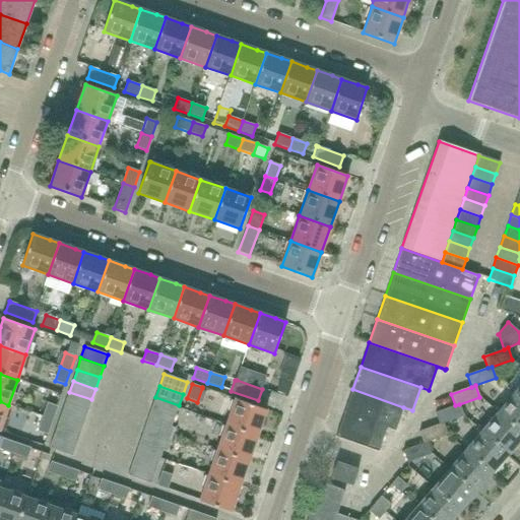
[(395,431),(403,407),(352,389),(344,413),(386,428),(395,431)]
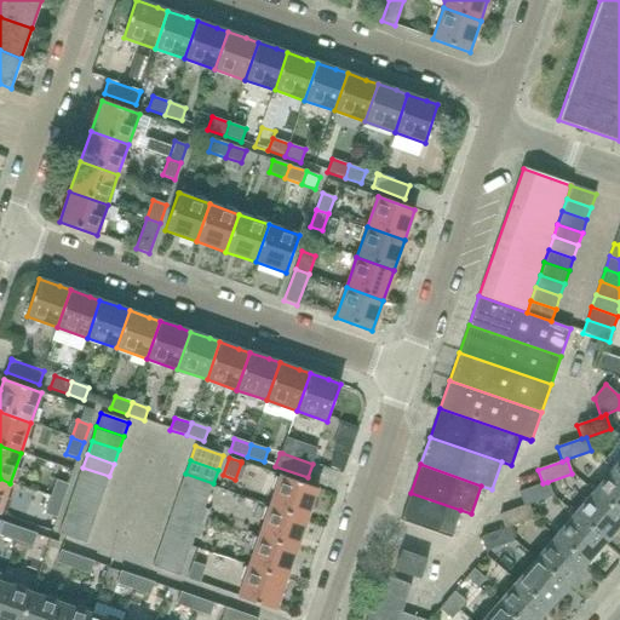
[(104,491),(109,476),(82,468),(78,481),(104,491)]
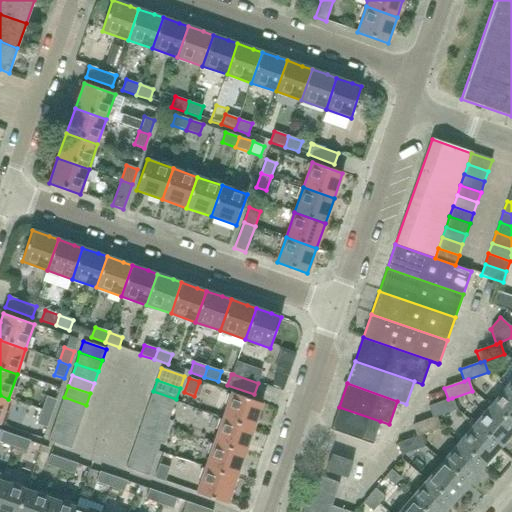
[(511,424),(511,392),(505,387),(490,405),(511,424)]
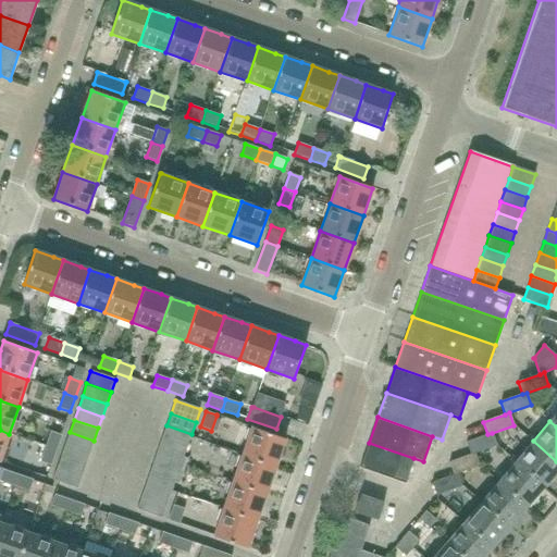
[(187,446),(192,434),(166,425),(162,437),(187,446)]
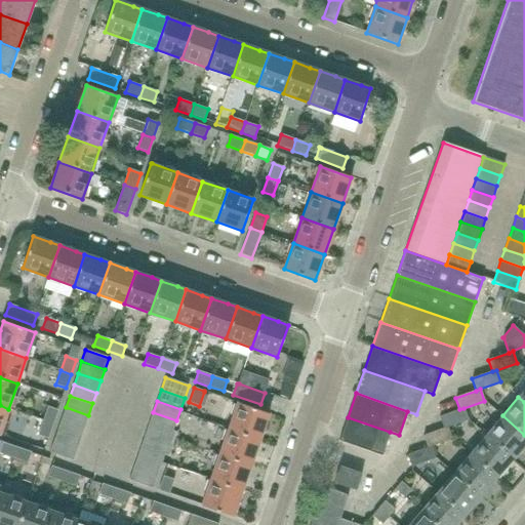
[(259,440),(269,413),(237,403),(228,429),(259,440)]
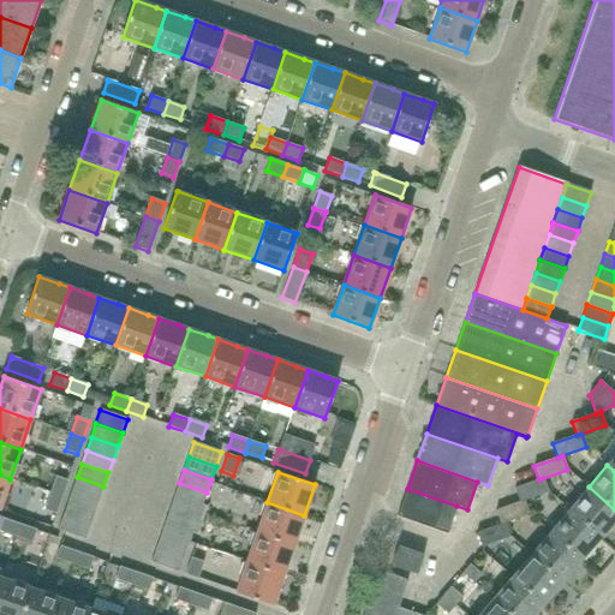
[(0,507),(10,479),(0,475),(0,507)]
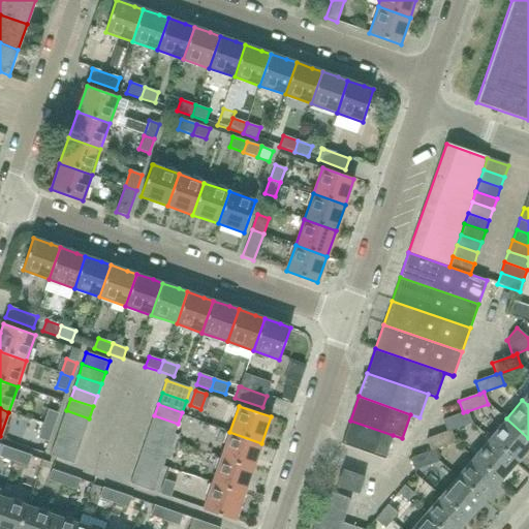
[(43,424),(54,428),(59,413),(48,410),(43,424)]
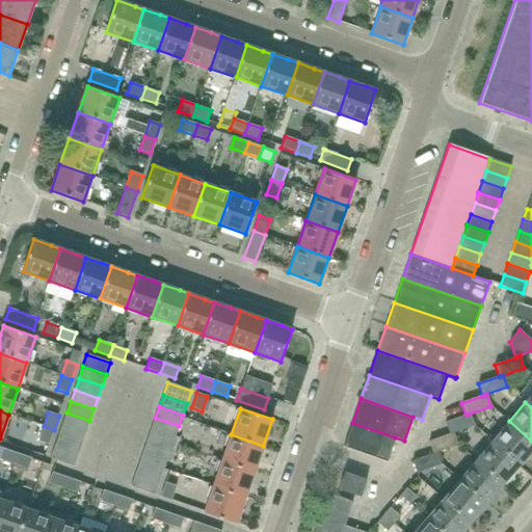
[(86,432),(89,421),(67,413),(62,424),(86,432)]
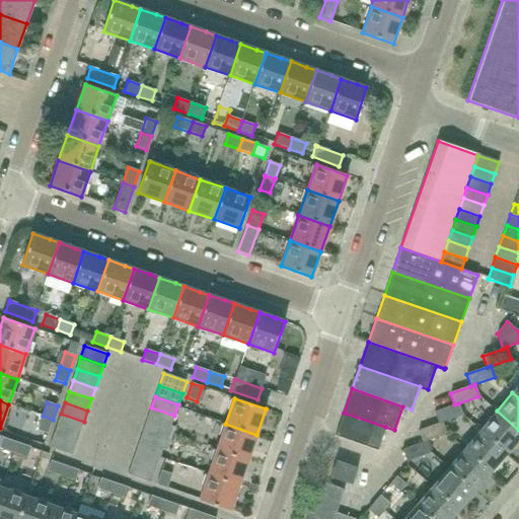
[(442,423),(462,415),(458,403),(454,404),(434,413),(438,424),(442,423)]
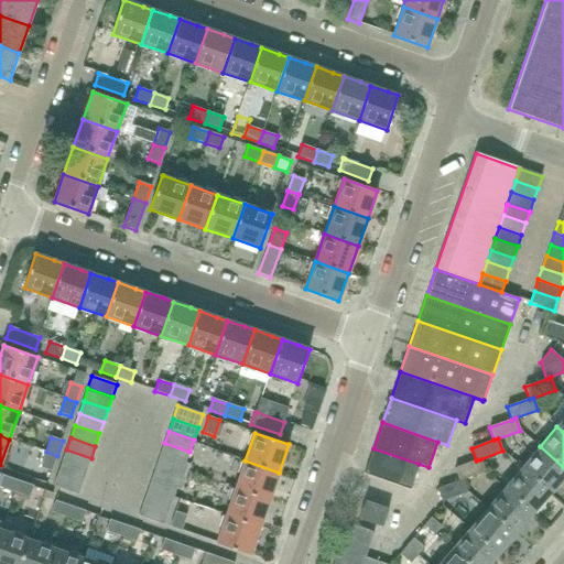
[(185,463),(190,452),(164,443),(160,454),(181,462),(185,463)]
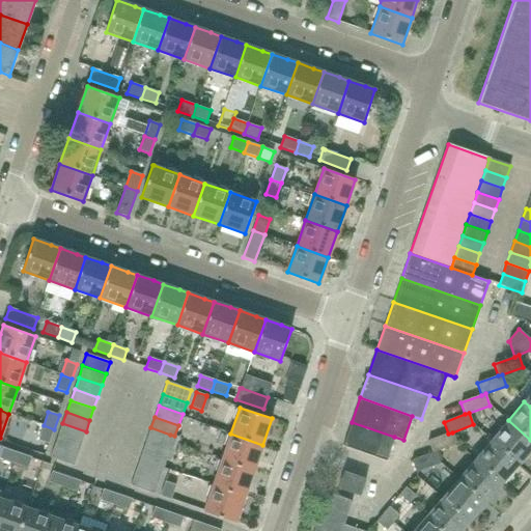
[(519,464),(530,449),(530,440),(508,420),(492,440),(519,464)]
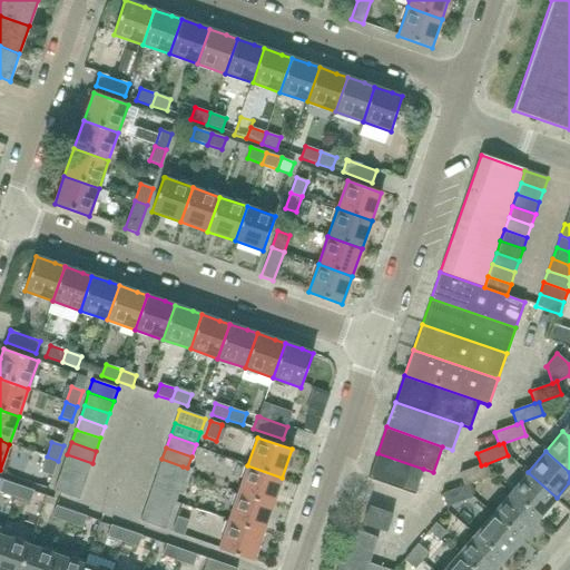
[(414,494),(423,469),(377,453),(369,479),(414,494)]
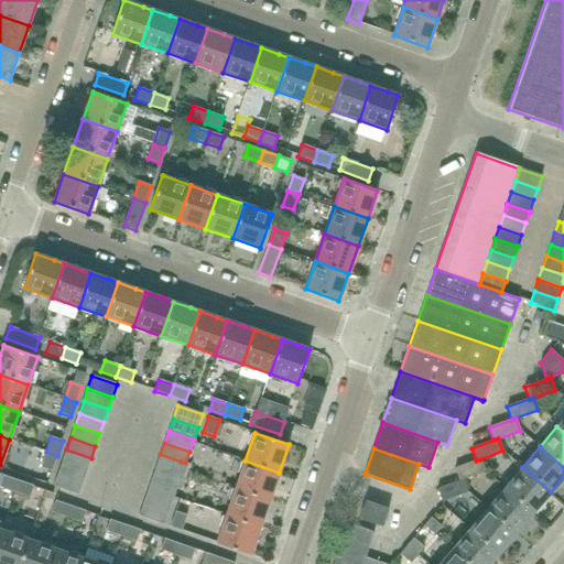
[(87,470),(91,458),(66,449),(62,462),(87,470)]
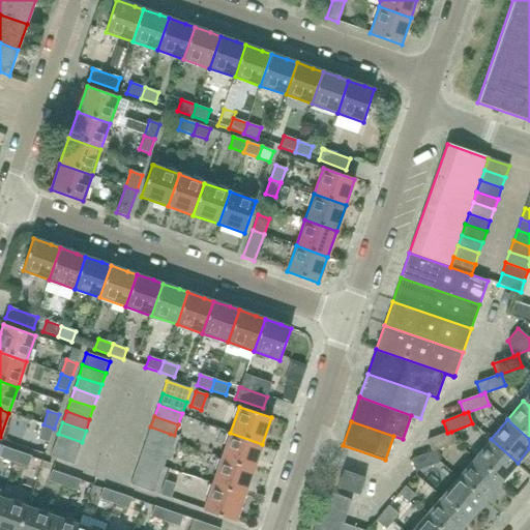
[(49,443),(54,429),(43,424),(38,440),(49,443)]
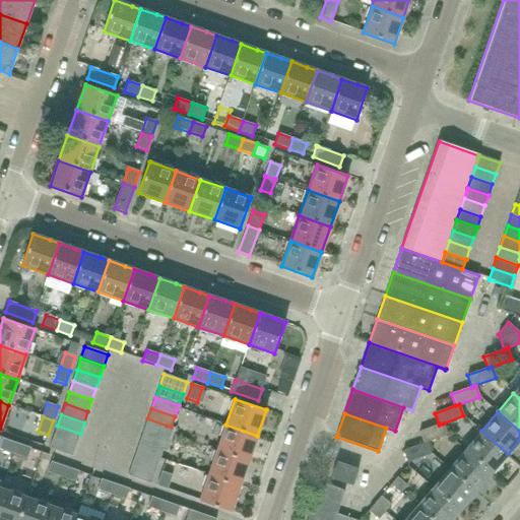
[(171,427),(167,426),(147,418),(143,431),(161,437),(171,440),(175,429),(171,427)]
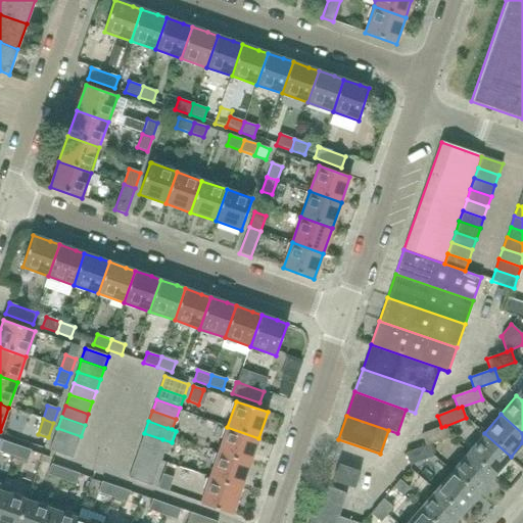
[(429,444),(449,437),(445,426),(441,427),(421,435),(425,445),(429,444)]
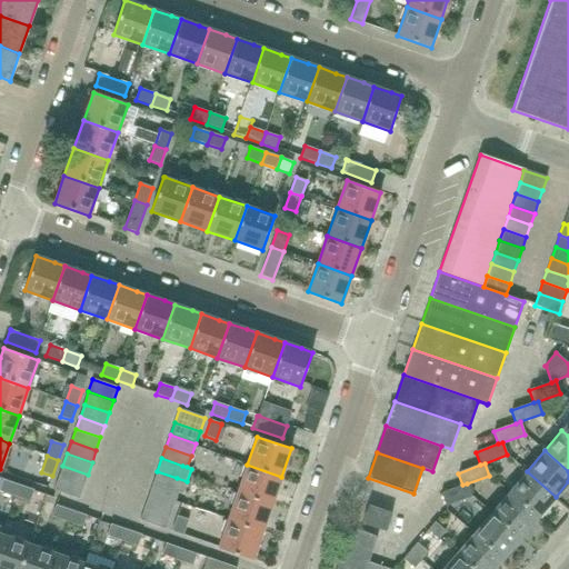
[(272,503),(281,477),(247,465),(238,491),(272,503)]
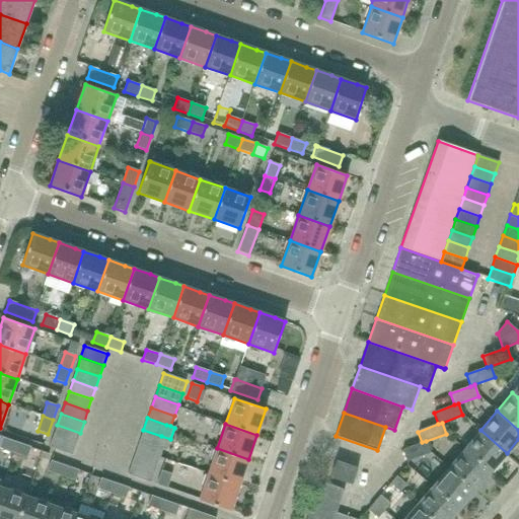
[(76,444),(80,433),(57,425),(53,436),(76,444)]
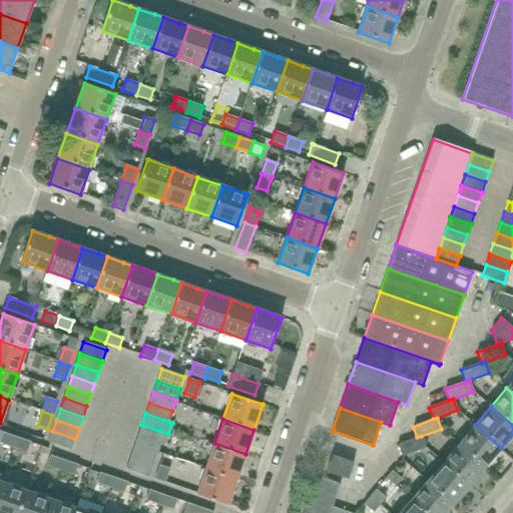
[(168,434),(159,431),(141,425),(137,436),(156,443),(160,444),(165,446),(168,434)]
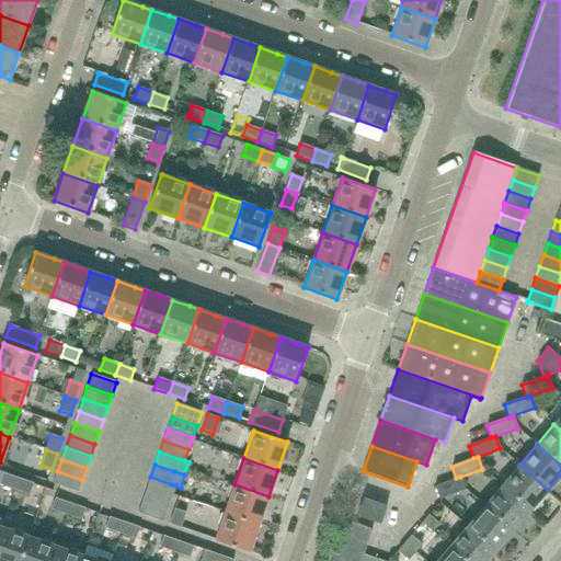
[(530,510),(548,490),(519,465),(502,485),(530,510)]
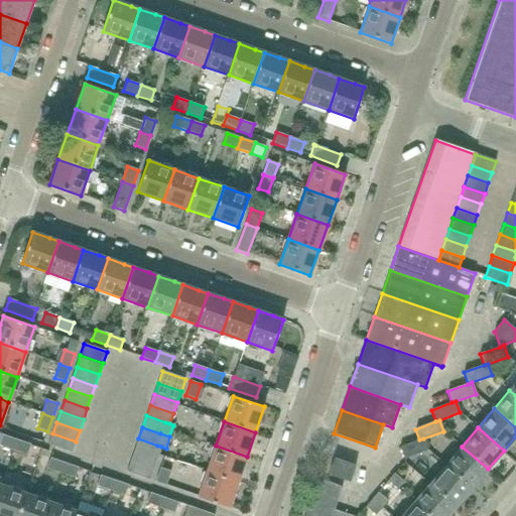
[(72,453),(76,441),(52,433),(48,444),(72,453)]
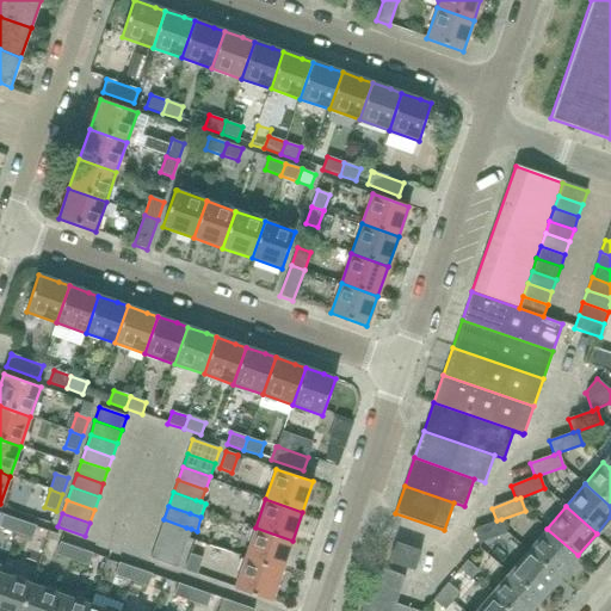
[(0,528),(16,534),(20,520),(4,516),(0,524),(0,528)]
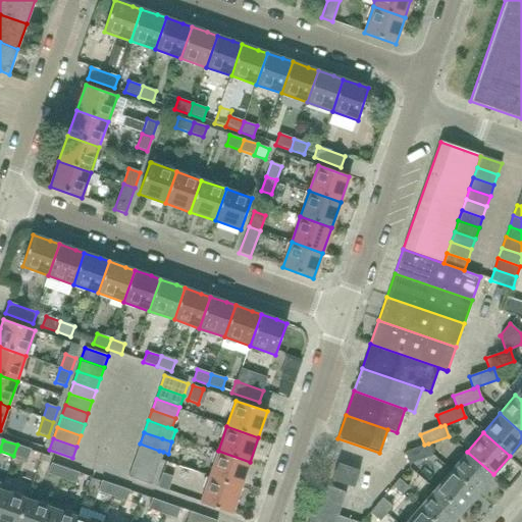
[(163,452),(159,451),(140,444),(137,455),(159,463),(163,452)]
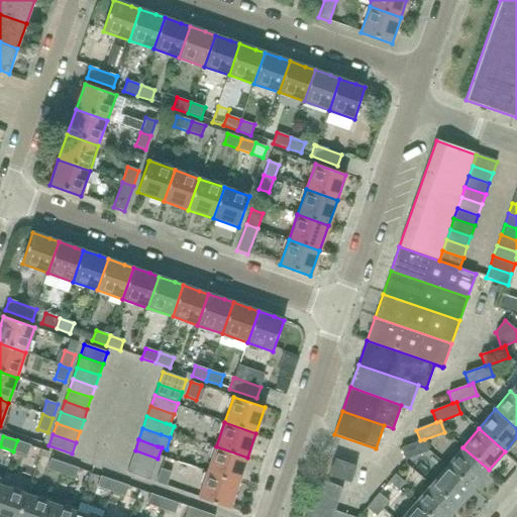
[(429,451),(424,439),(420,440),(401,448),(405,459),(429,451)]
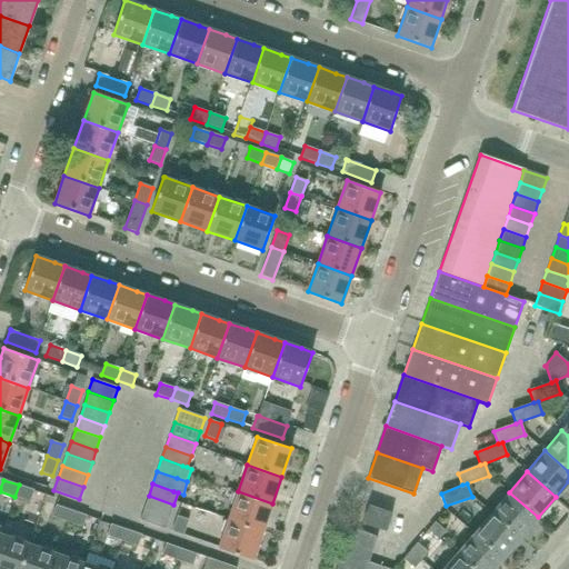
[(19,485),(15,497),(30,501),(33,490),(19,485)]
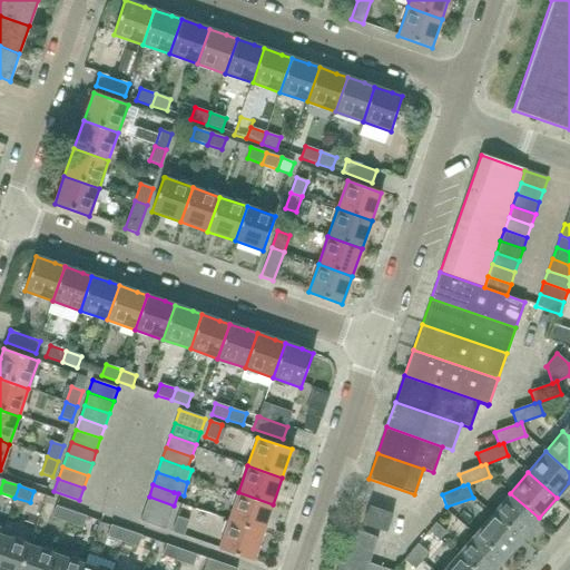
[(263,532),(273,504),(238,492),(228,520),(246,527),(263,532)]
